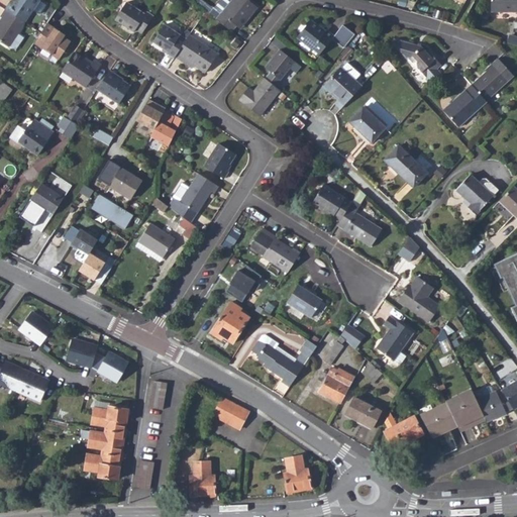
[(8,3),(4,10),(23,23),(38,0),(12,0),(10,4),(8,3)]
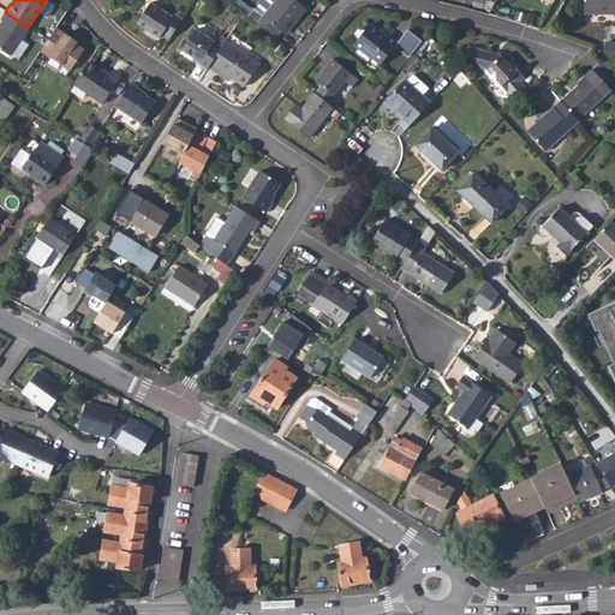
[(293,0),(275,0),(256,24),(275,40),(281,33),(284,34),(293,21),(296,23),(306,10),(293,0)]
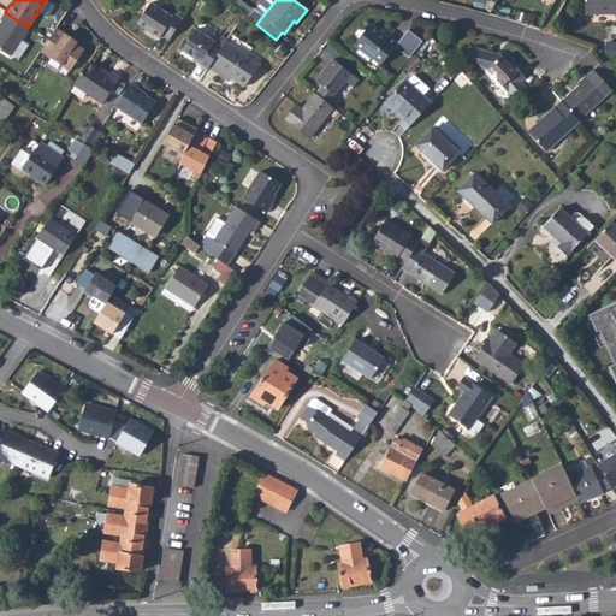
[(615,0),(584,0),(584,13),(615,13),(615,0)]
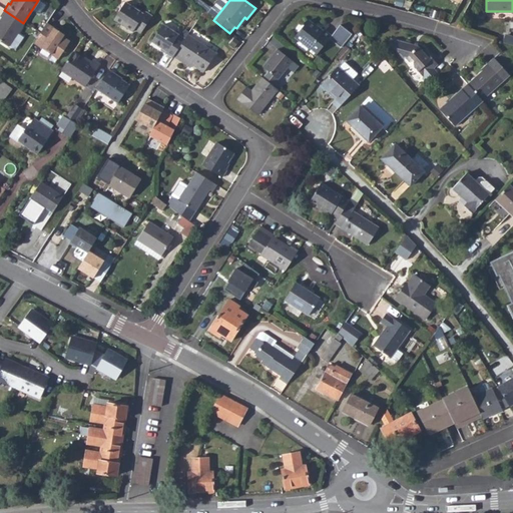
[(133,30),(140,34),(151,17),(144,13),(142,15),(125,3),(113,20),(132,33),(133,30)]
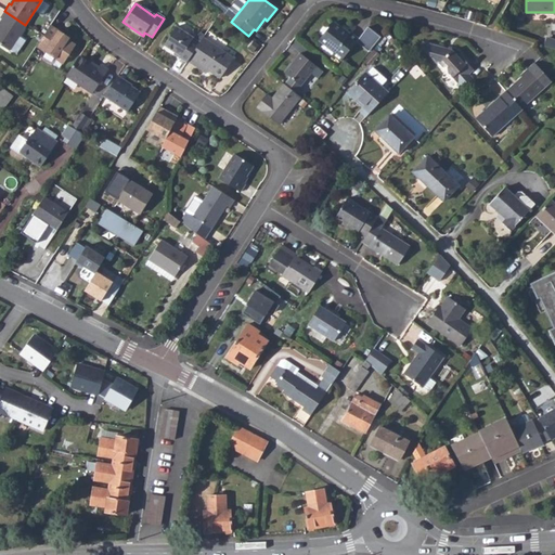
[(25,25),(4,11),(0,17),(0,18),(2,21),(0,24),(0,44),(9,51),(25,25)]
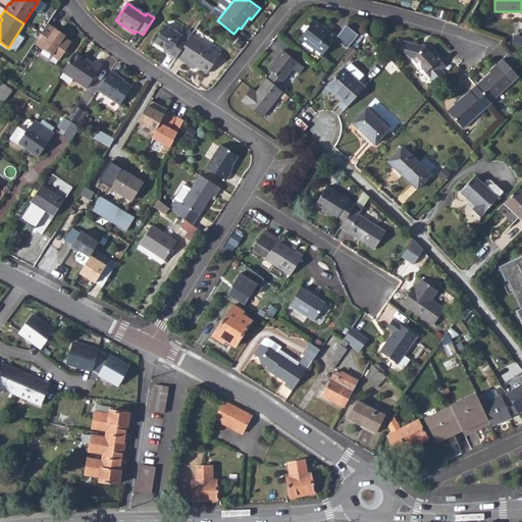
[(249,17),(241,29),(243,31),(251,19),(249,17)]
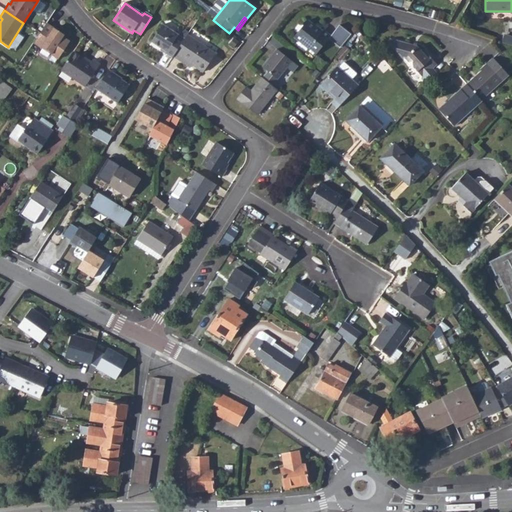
[(307,22),(295,37),(308,48),(306,51),(314,57),(330,38),(322,32),(320,34),(307,22)]
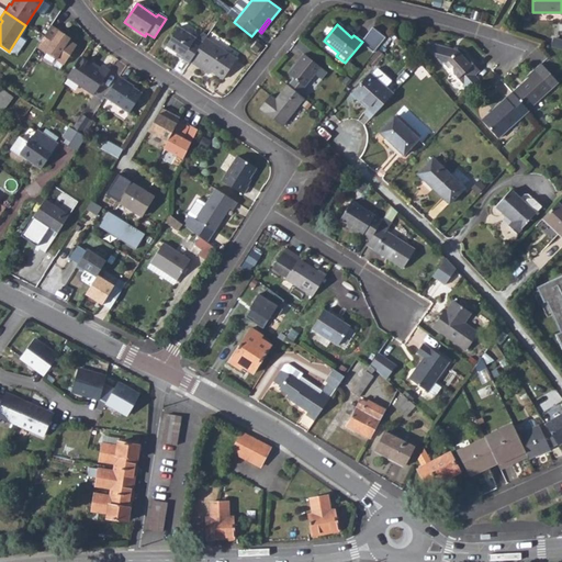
[(51,25),(36,47),(63,65),(76,46),(68,41),(70,38),(51,25)]
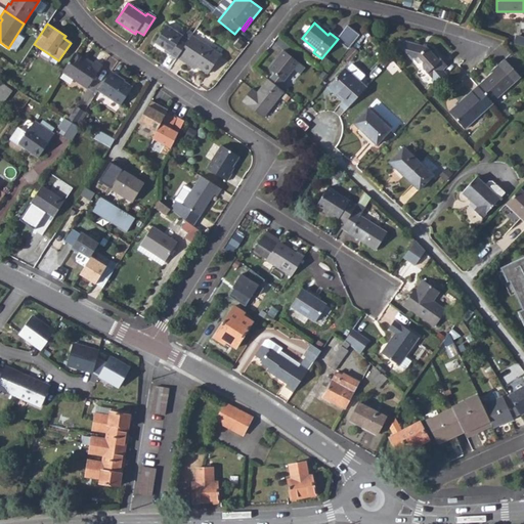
[(169,56),(176,61),(178,58),(191,37),(193,35),(188,32),(186,35),(186,36),(184,39),(166,27),(155,44),(170,55),(169,56)]
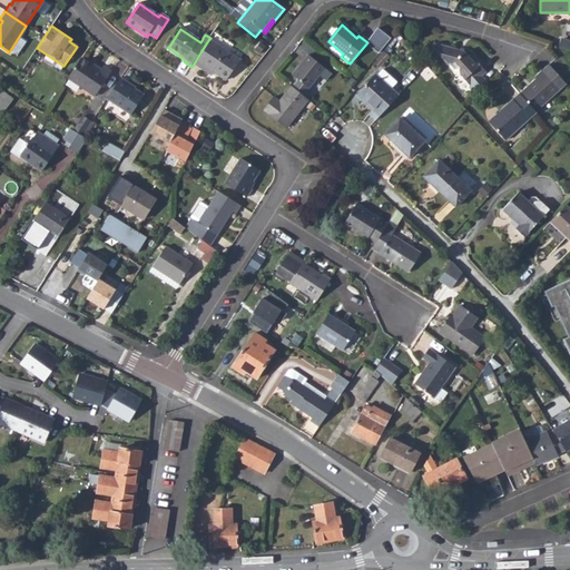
[(208,40),(194,64),(200,69),(203,66),(214,72),(227,80),(239,60),(208,40)]
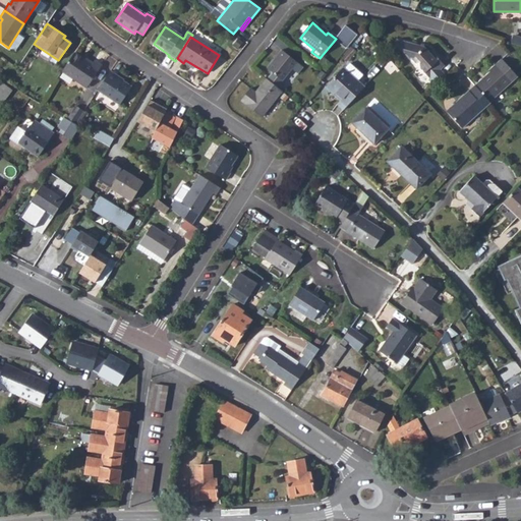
[(424,48),(402,42),(398,46),(416,65),(420,65),(421,69),(430,80),(431,79),(436,84),(445,76),(441,71),(445,67),(432,53),(430,54),(424,48)]
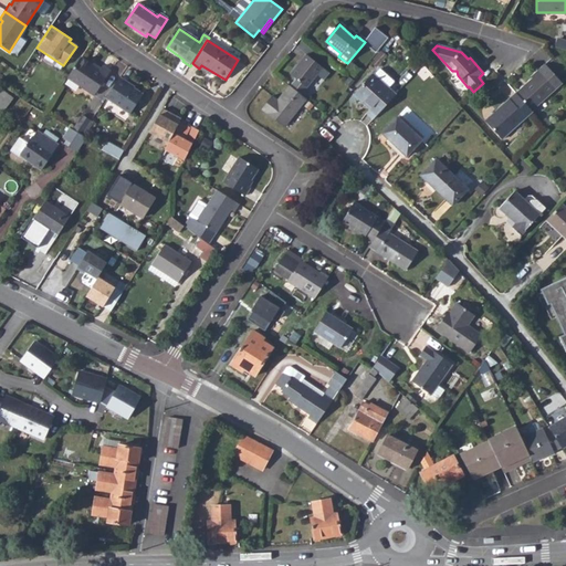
[(295,80),(290,87),(302,96),(317,76),(318,77),(324,70),(306,56),(302,62),(302,61),(291,75),(295,80)]
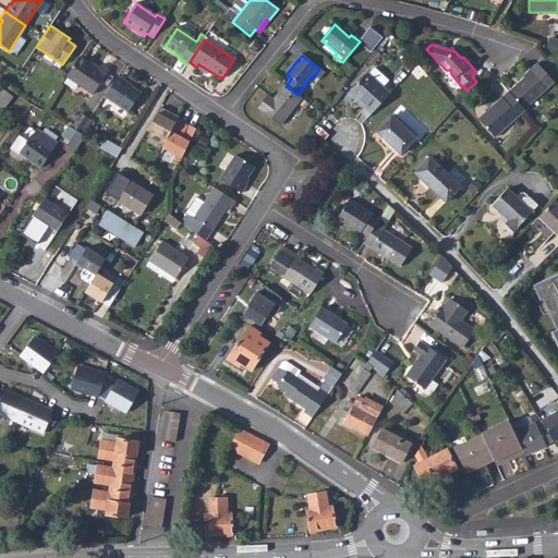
[(79,57),(65,76),(92,95),(109,72),(101,68),(98,70),(79,57)]
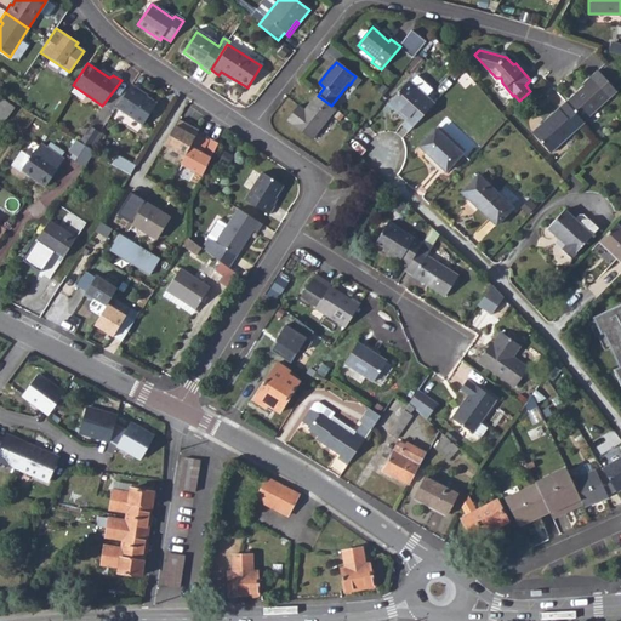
[(221,72),(218,75),(231,83),(233,79),(221,72)]
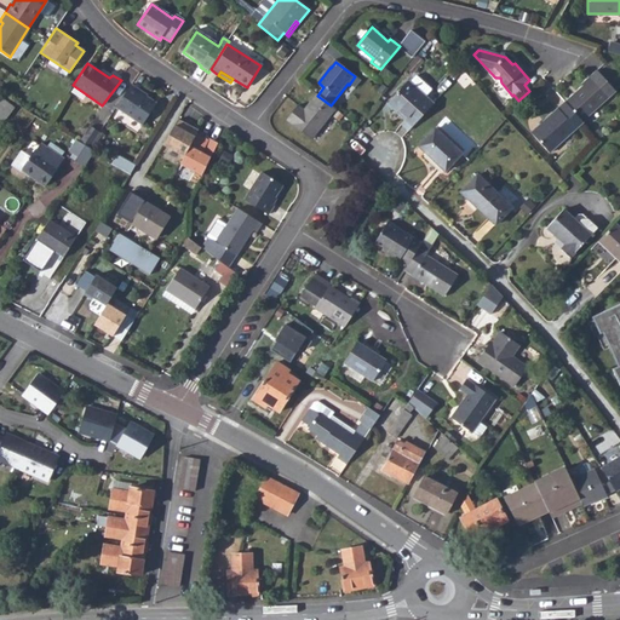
[(581,87),(564,103),(581,121),(614,93),(596,73),(581,85),(581,87)]
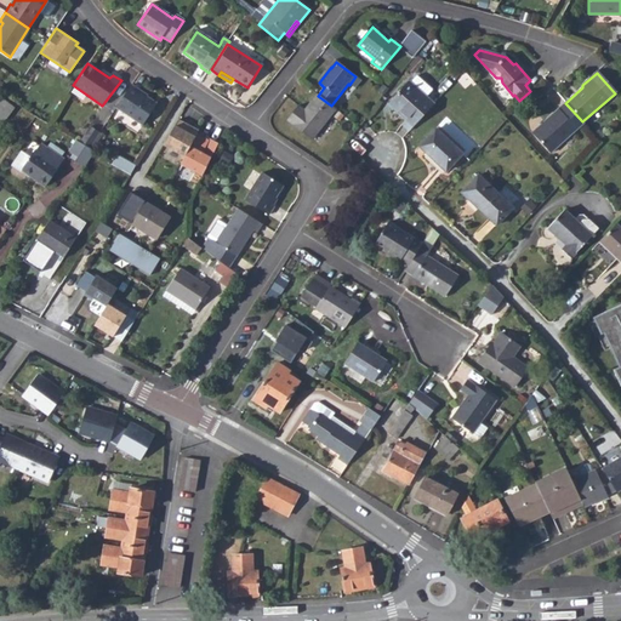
[(388,106),(412,127),(433,104),(426,97),(431,91),(415,78),(410,84),(409,83),(388,106)]
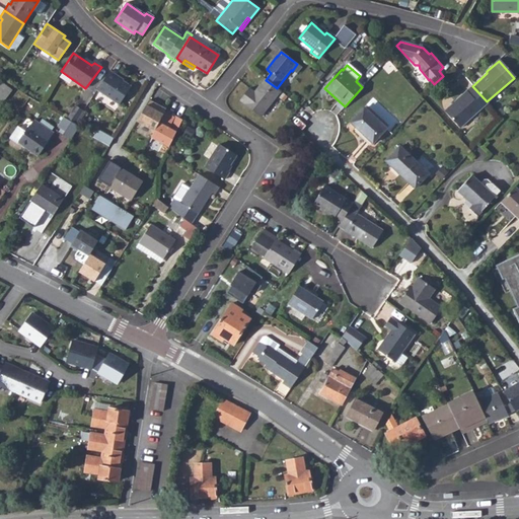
[(108,71),(97,90),(120,104),(131,86),(118,77),(118,76),(108,71)]
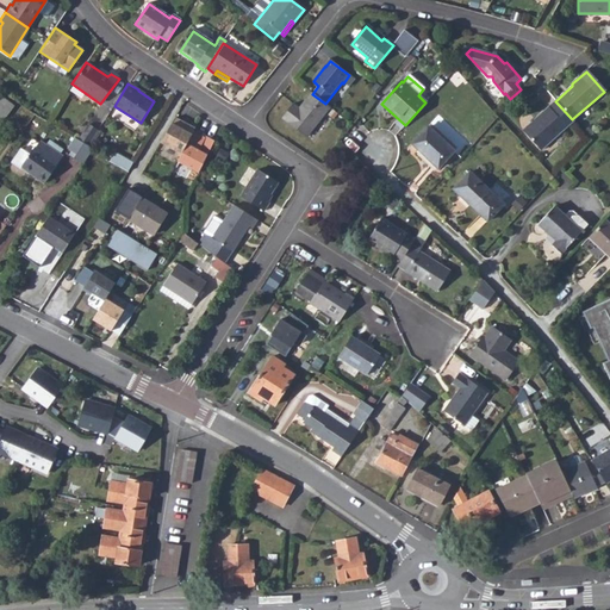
[(312,94),(311,93),(298,110),(293,105),(281,120),(305,139),(324,116),(330,109),(325,104),(312,94)]
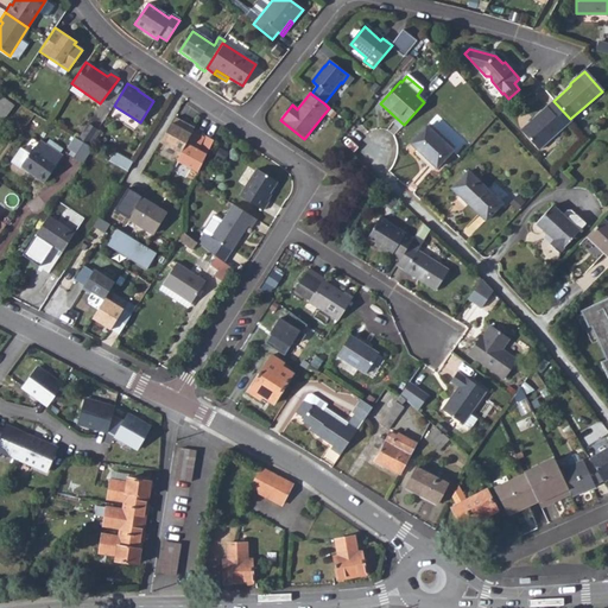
[(1,96),(0,99),(0,115),(6,119),(16,106),(1,96)]
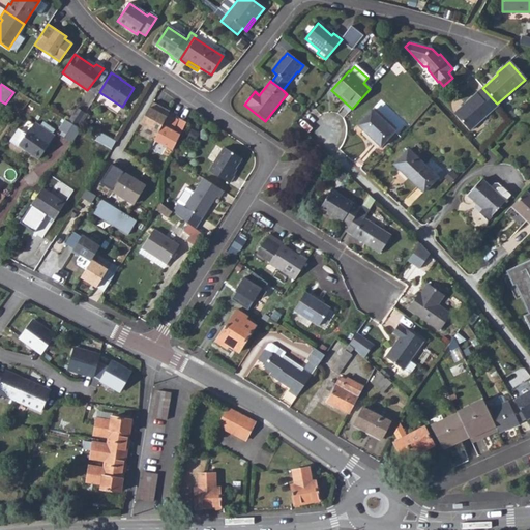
[(497,104),(482,88),(452,113),(468,131),(498,105),(497,104)]
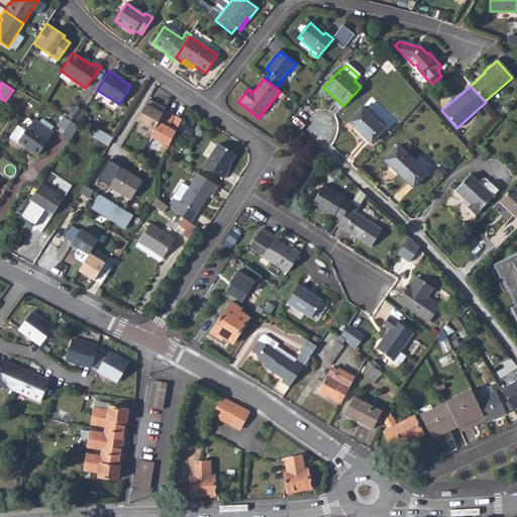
[(148,100),(136,121),(153,131),(159,123),(166,110),(148,100)]
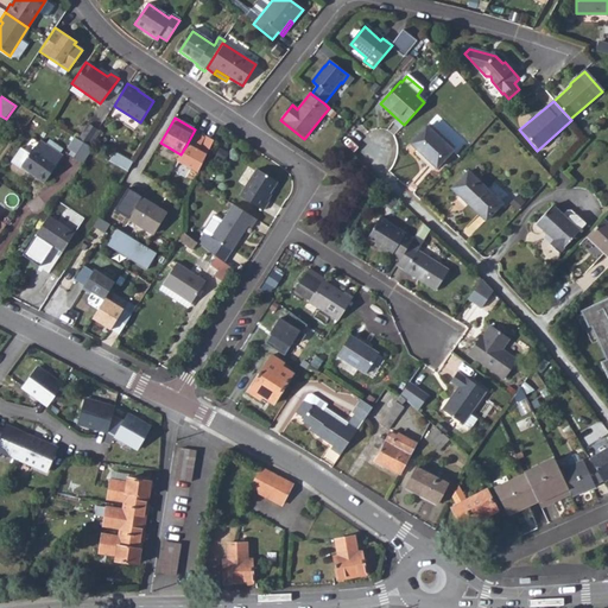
[(89,126),(80,141),(88,147),(97,131),(89,126)]
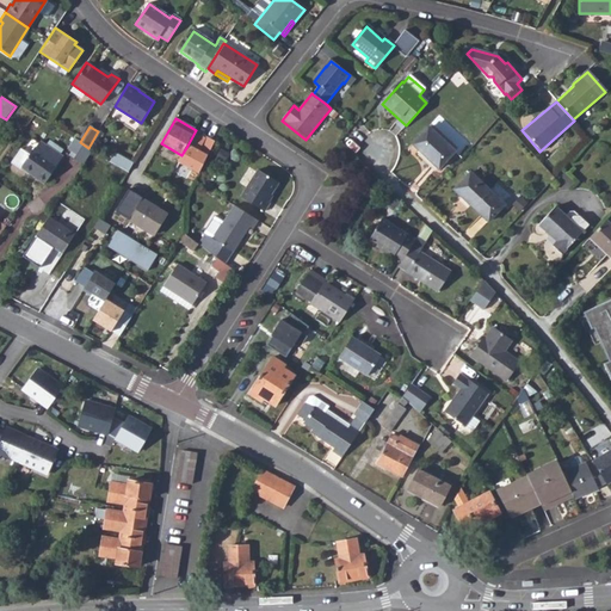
[(429,127),(413,144),(439,168),(455,150),(429,127)]
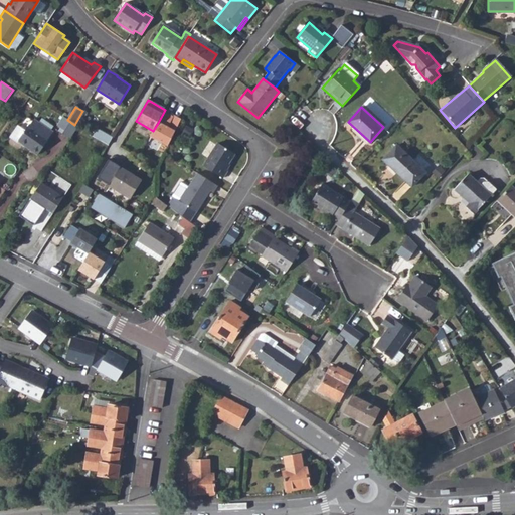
[(150,137),(167,147),(181,120),(174,116),(167,128),(158,123),(153,131),(150,137)]
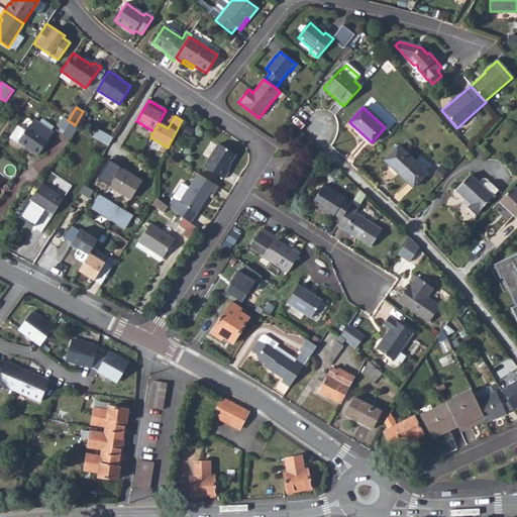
[(68,120),(63,118),(57,127),(64,132),(62,135),(69,140),(78,127),(75,125),(68,120)]
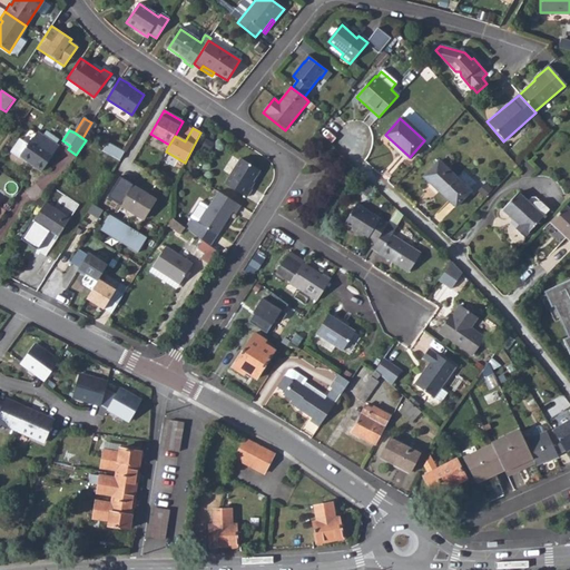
[(18,158),(40,173),(53,155),(52,155),(57,147),(41,136),(41,137),(36,133),(26,146),(18,140),(9,154),(18,159),(18,158)]
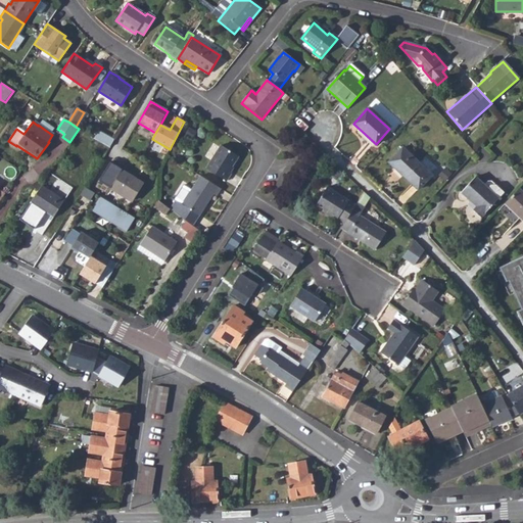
[(190,127),(186,135),(192,139),(197,131),(190,127)]
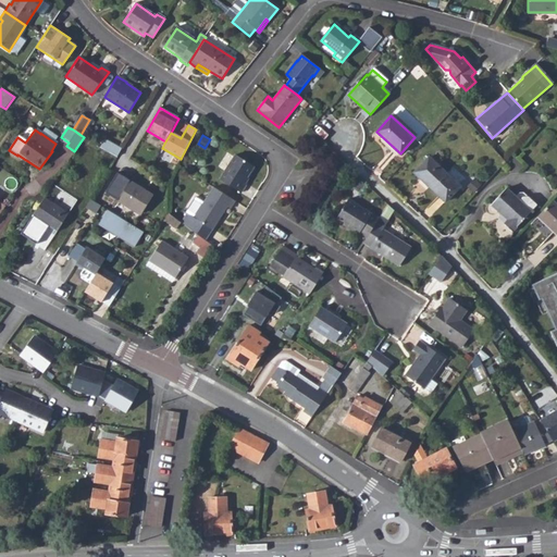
[(108,138),(102,147),(118,155),(122,147),(108,138)]
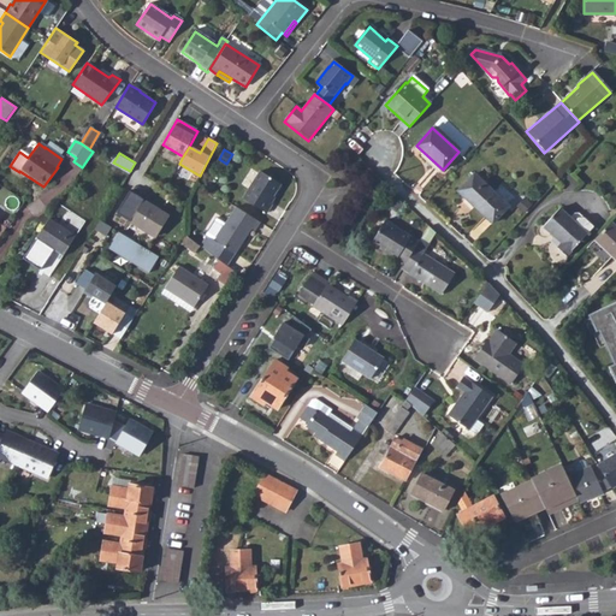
[(259,173),(242,200),(252,206),(265,214),(271,206),(268,203),(279,185),(259,173)]
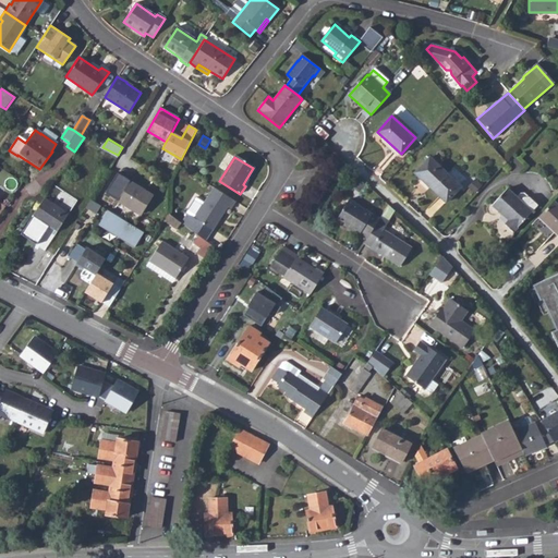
[(432,159),(417,174),(422,179),(447,203),(461,187),(433,159),(432,159)]
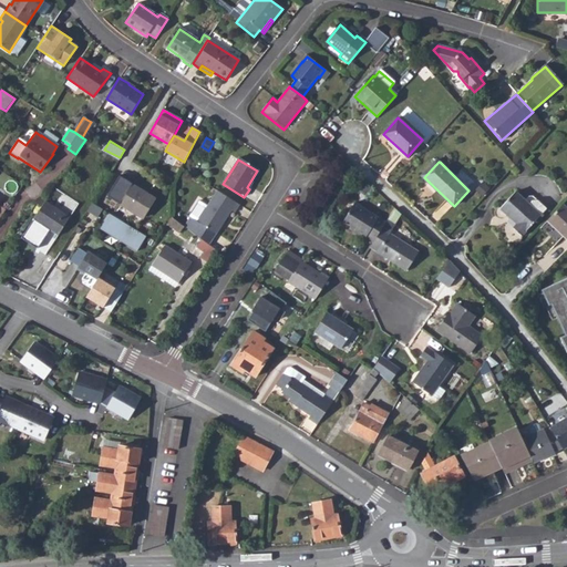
[(129,185),(117,204),(140,218),(152,199),(129,185)]
